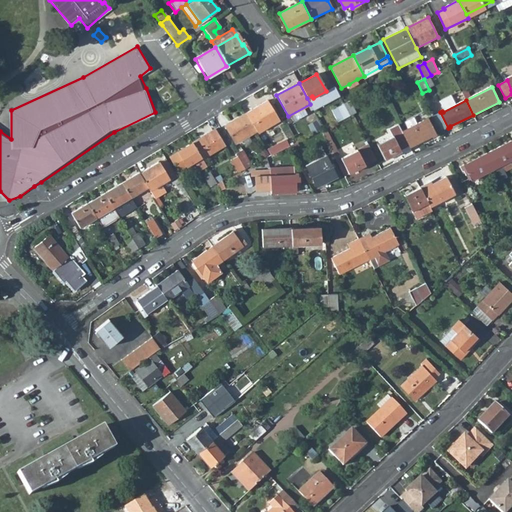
[(279,121),(267,101),(245,114),(256,132),(258,134),(279,121)]
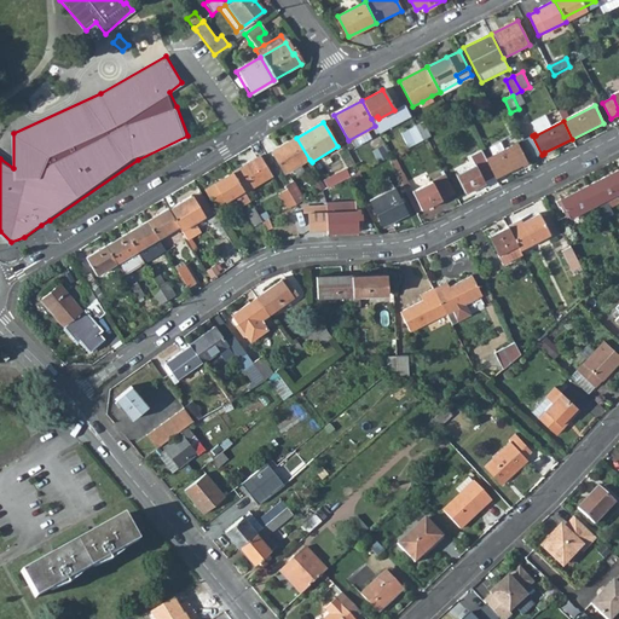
[(429,138),(422,122),(415,126),(422,140),(427,139),(429,138)]
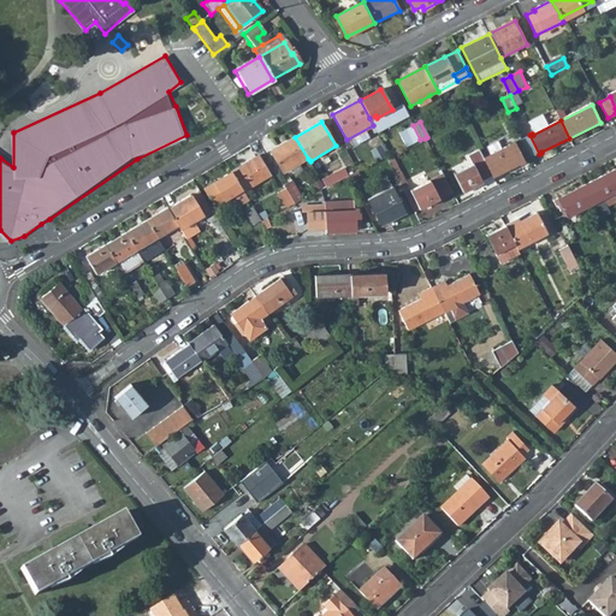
[(407,147),(420,140),(413,125),(400,131),(407,147)]
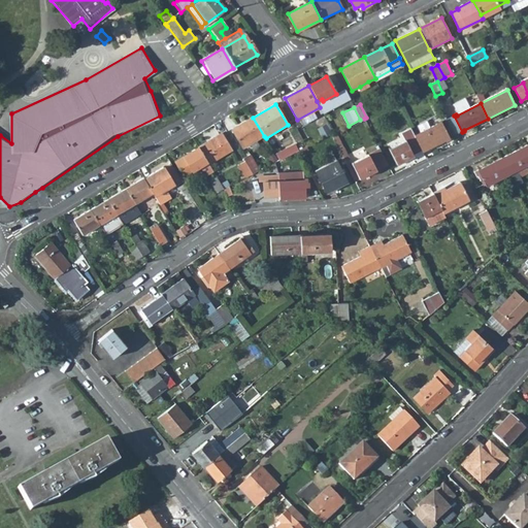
[(232,129),(242,147),(264,136),(253,118),(232,129)]
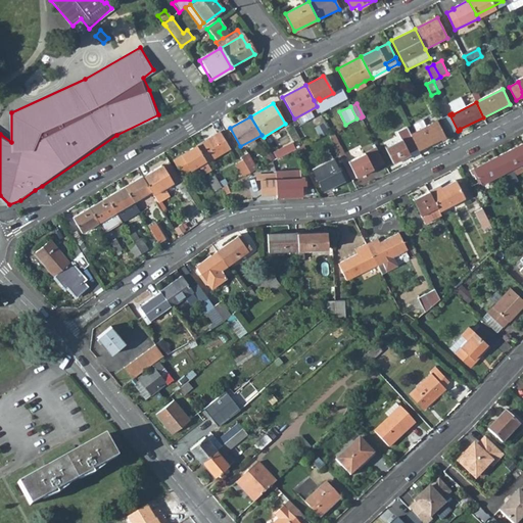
[(432,124),(432,125),(411,136),(418,150),(439,139),(440,141),(444,138),(435,122),(432,124)]
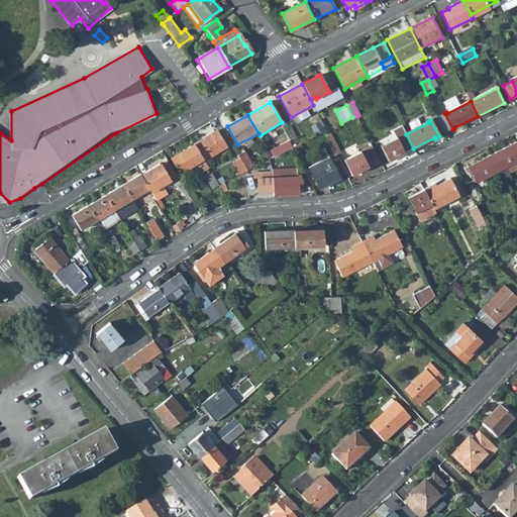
[(402,126),(392,131),(396,139),(381,146),(388,162),(413,148),(406,134),(402,126)]
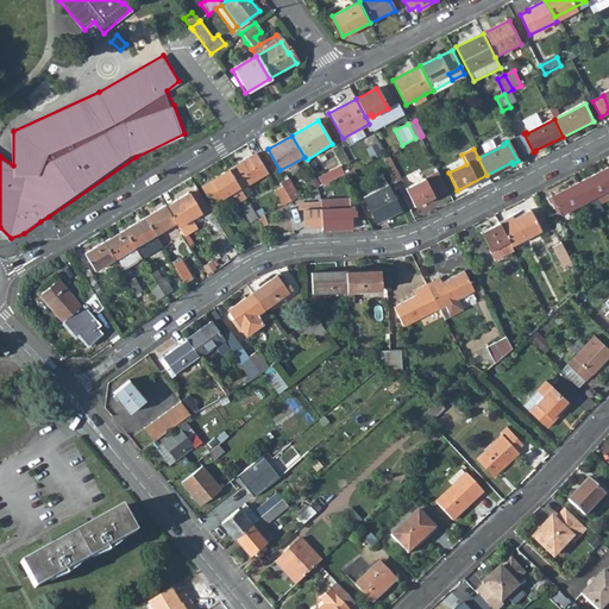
[(265,174),(255,155),(228,170),(238,186),(240,189),(265,174)]
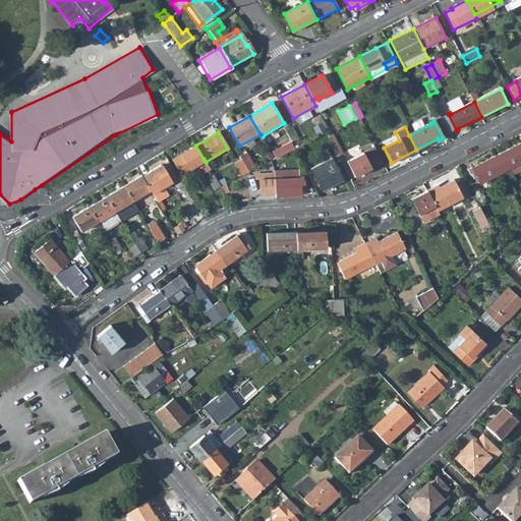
[(295,149),(292,142),(272,153),(276,159),(295,149)]
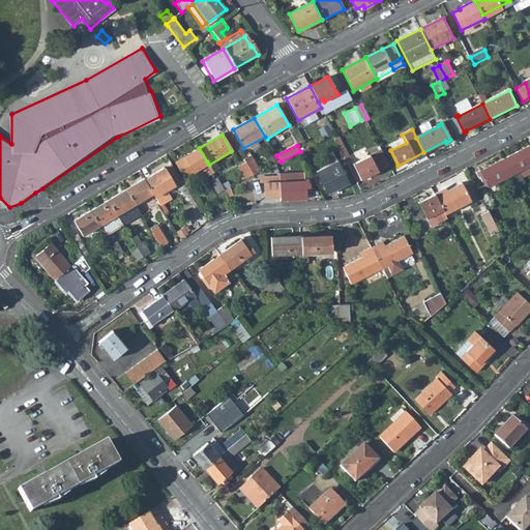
[(529,172),(529,148),(529,146),(503,158),(511,174),(518,171),(521,178),(529,172)]
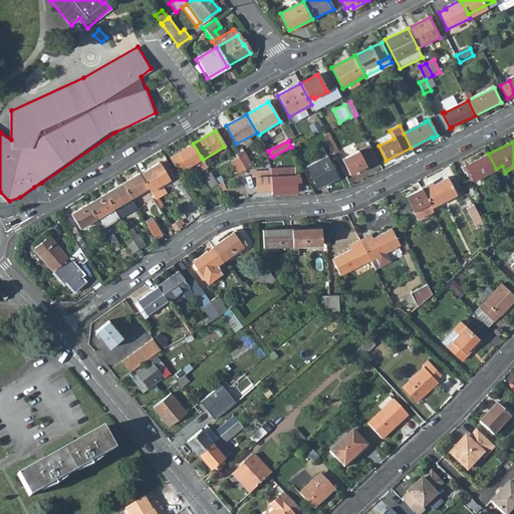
[(345,155),(358,148),(355,143),(342,150),(345,155)]
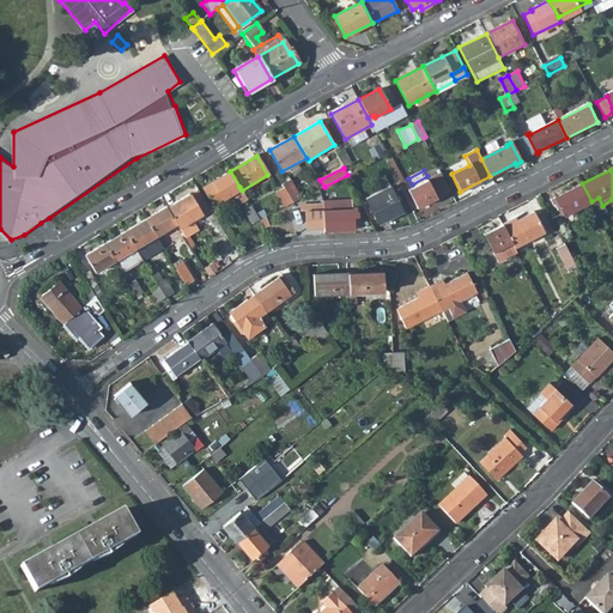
[(213,204),(222,198),(240,187),(230,171),(212,181),(213,182),(204,188),(213,204)]
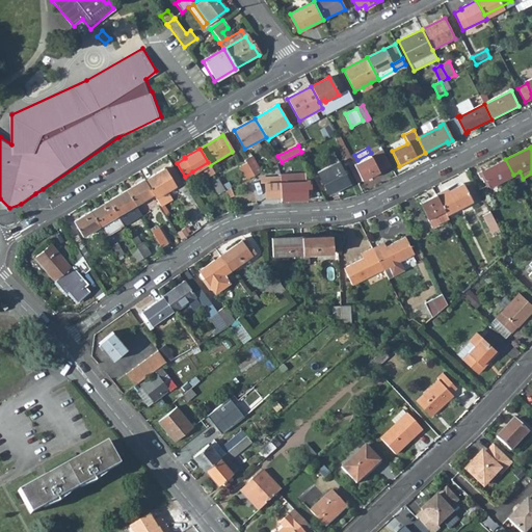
[(382,150),(371,156),(379,173),(392,166),(382,150)]
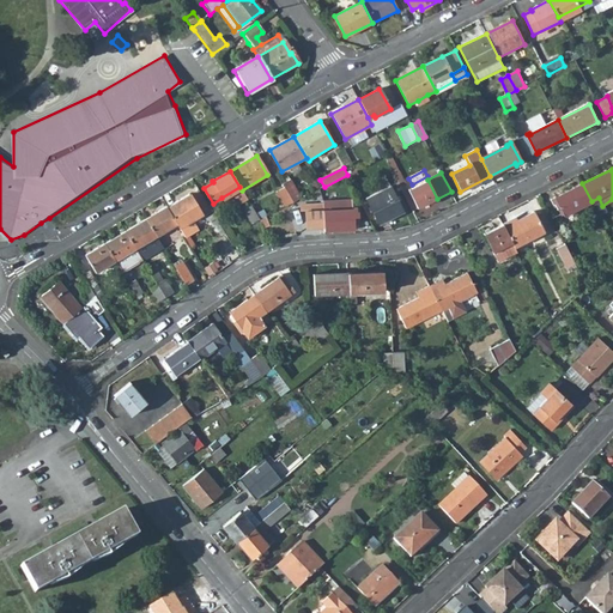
[(410,189),(401,174),(395,177),(412,211),(437,199),(428,180),(410,189)]
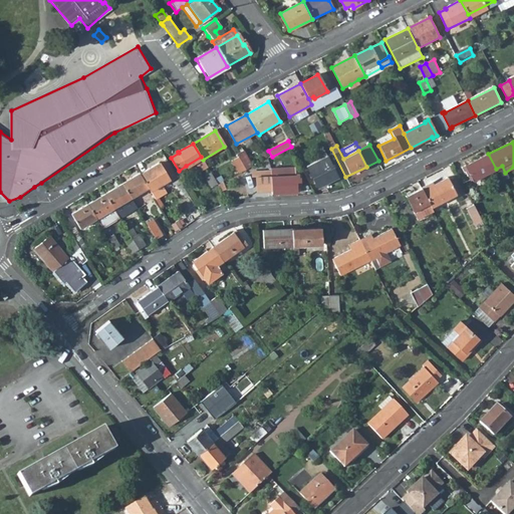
[(237,156),(238,158),(245,170),(252,167),(243,152),(237,156)]
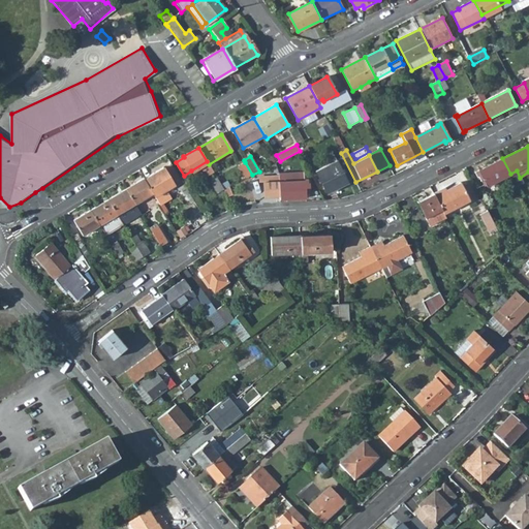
[(502,158),(479,170),(488,186),(510,174),(502,158)]
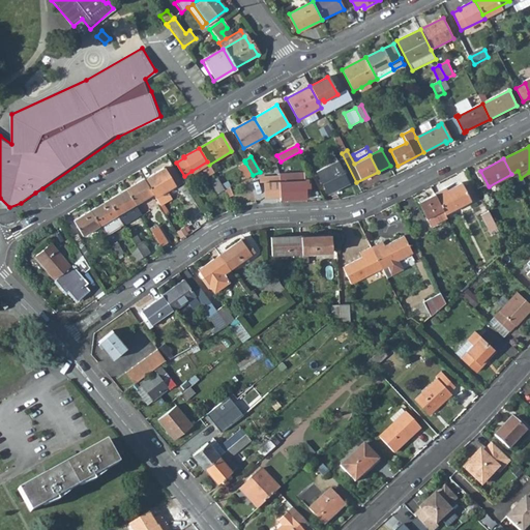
[(207,162),(192,171),(196,177),(211,168),(209,165),(207,162)]
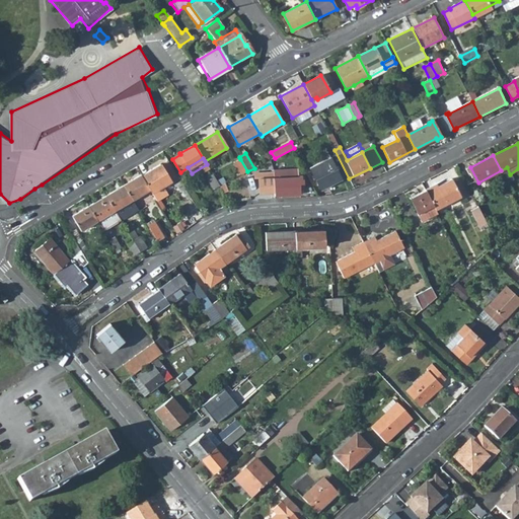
[(341,179),(329,158),(310,168),(321,190),(341,179)]
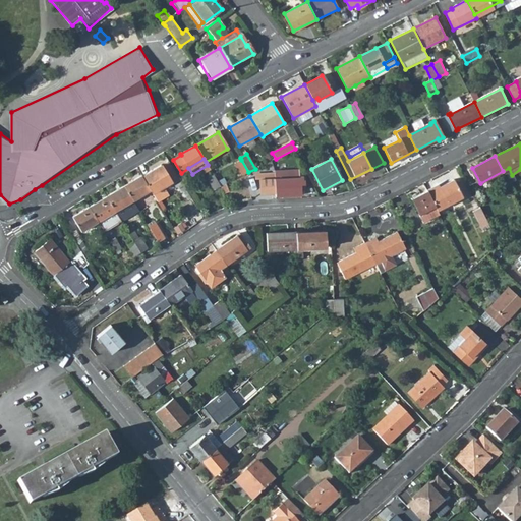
[(241,160),(233,164),(240,176),(248,172),(241,160)]
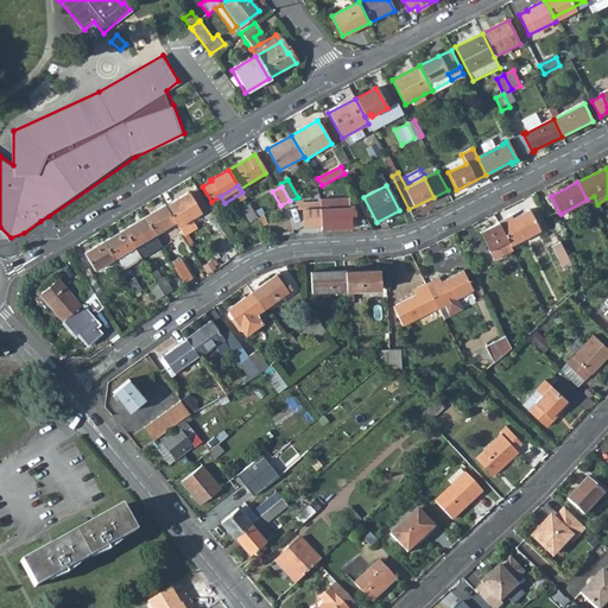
[(200,213),(188,192),(165,206),(176,222),(178,226),(189,219),(200,213)]
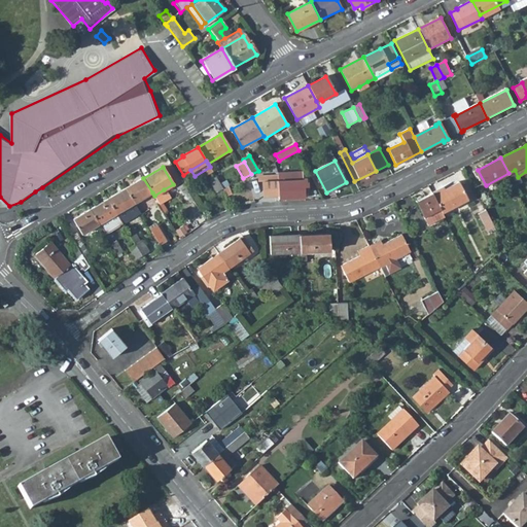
[(515,170),(508,173),(515,184),(520,182),(518,177),(515,170)]
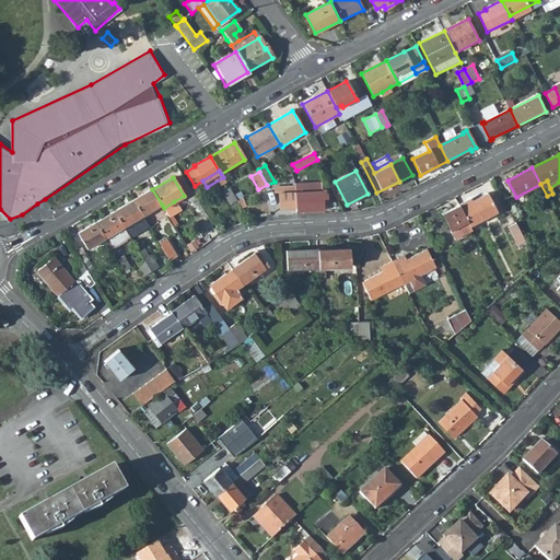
[(276,193),(279,193),(279,196),(323,193),(324,191),(323,183),(275,186),(276,193)]
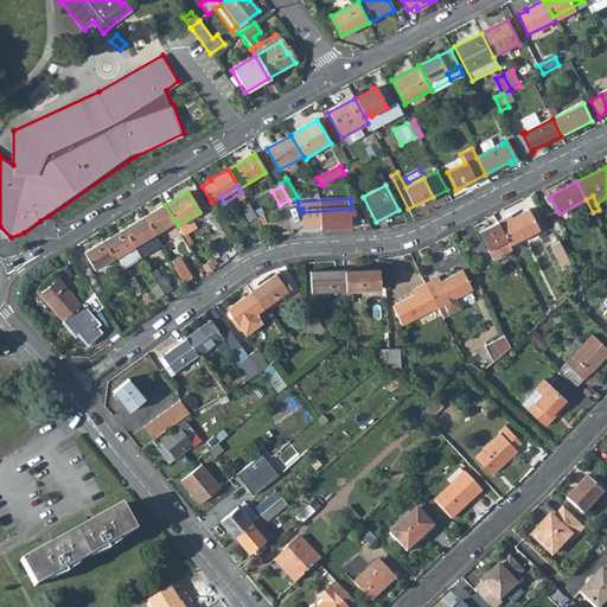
[(165,204),(145,216),(155,234),(176,222),(165,205),(165,204)]
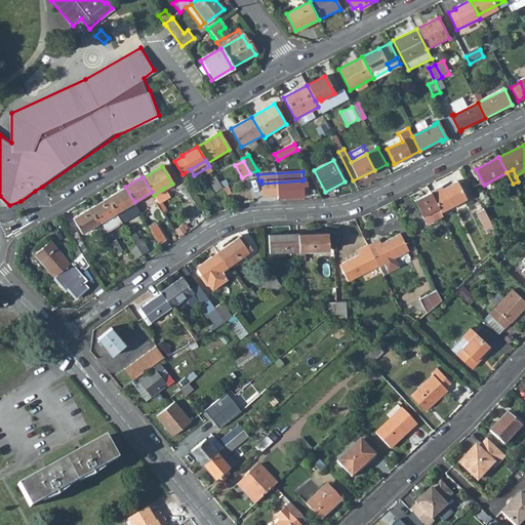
[(209,179),(215,191),(221,188),(215,176),(209,179)]
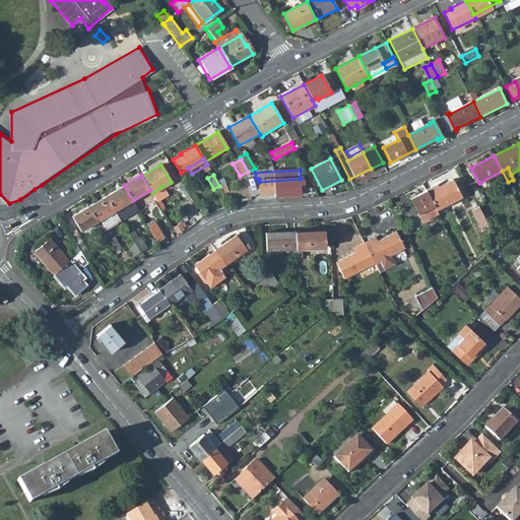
[(301,178),(300,179),(259,182),(260,195),(275,194),(275,196),(301,194),(301,186),(304,185),(303,177),(301,178)]
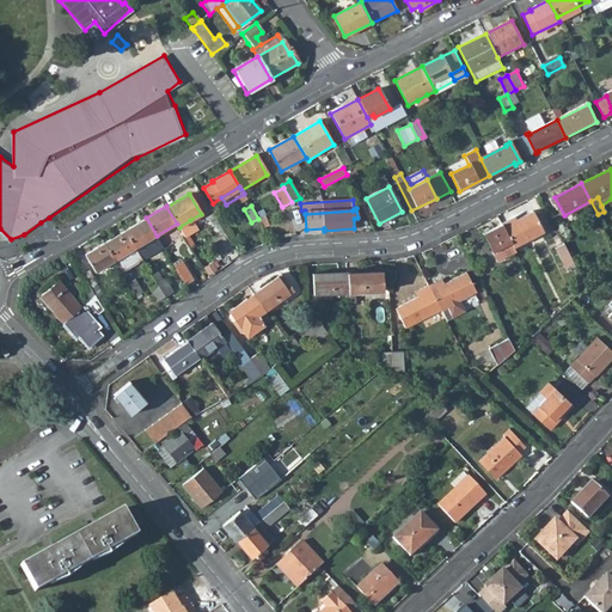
[(515,220),(514,218),(501,225),(510,242),(513,248),(543,232),(532,212),(515,220)]
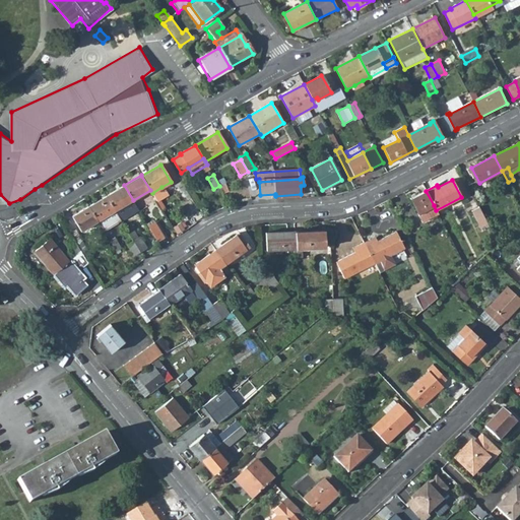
[(106,196),(115,210),(133,200),(124,185),(106,196)]
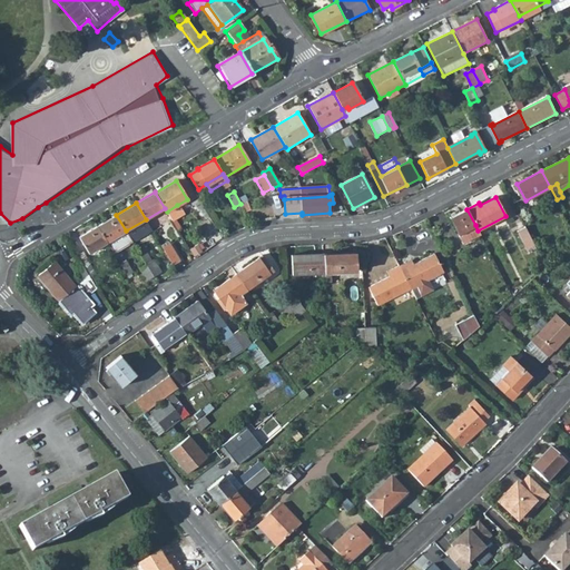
[(208,218),(215,229),(220,226),(206,203),(200,206),(208,218)]
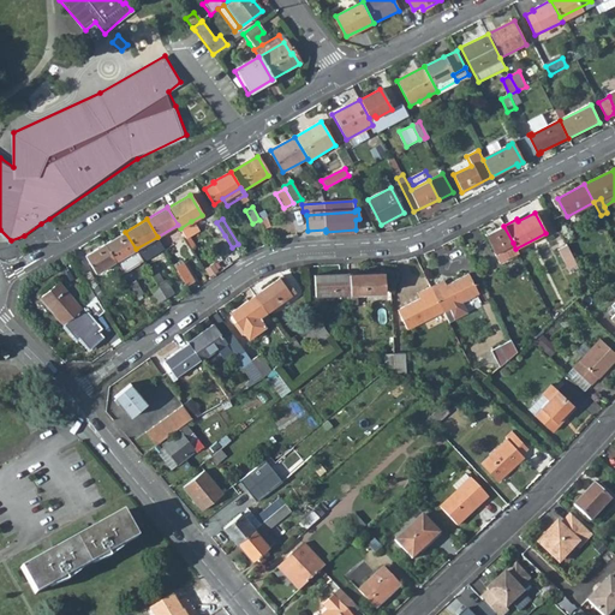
[(191,221),(180,228),(185,237),(196,231),(191,221)]
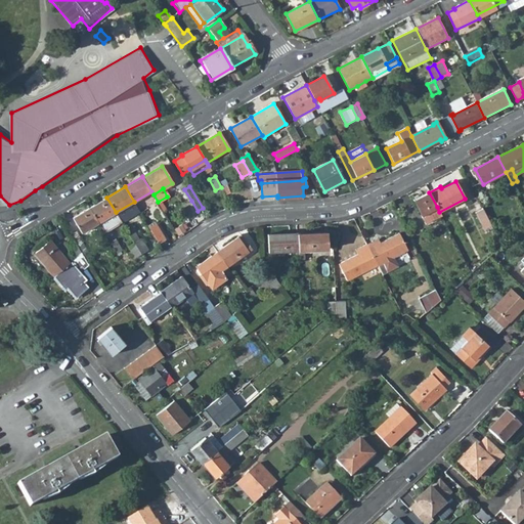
[(413,200),(421,215),(426,223),(441,215),(439,212),(437,207),(429,192),(413,200)]
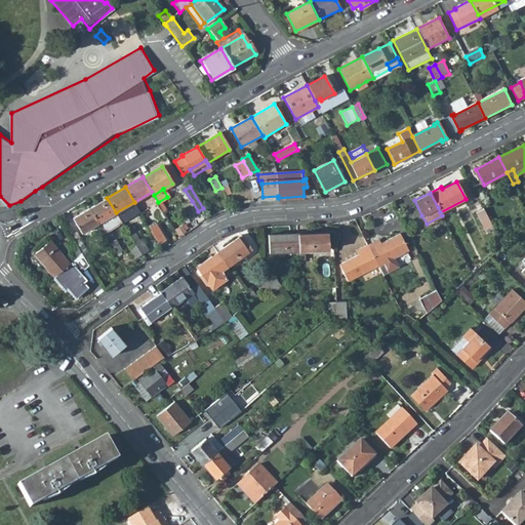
[(107,198),(89,208),(98,224),(116,212),(107,198)]
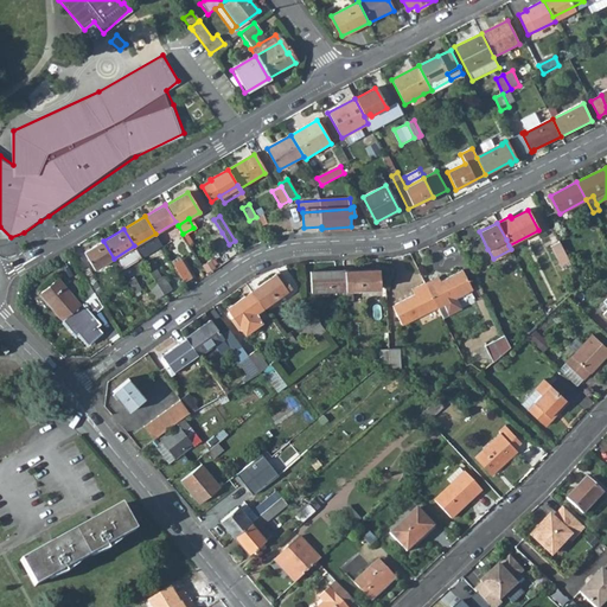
[(222,232),(216,236),(223,248),(229,244),(222,232)]
